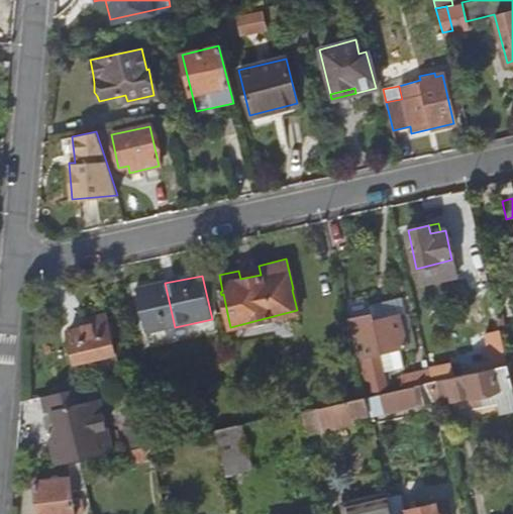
[(145,333),(175,327),(165,283),(136,288),(145,333)]
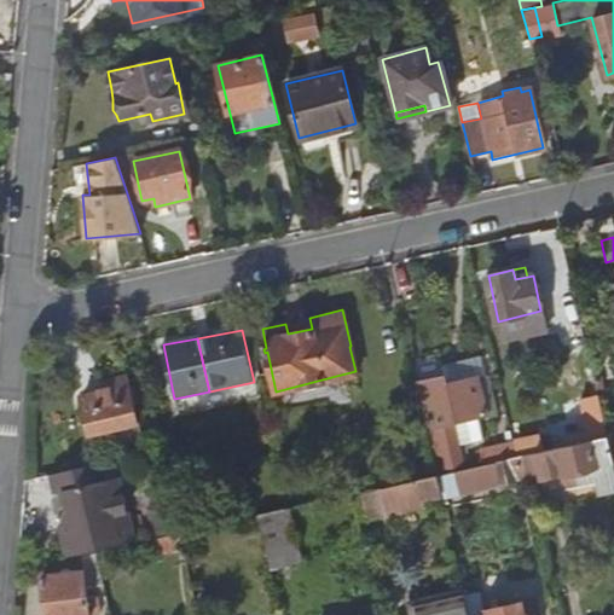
[(445,386),(478,378),(473,360),(441,367),(442,375),(445,386)]
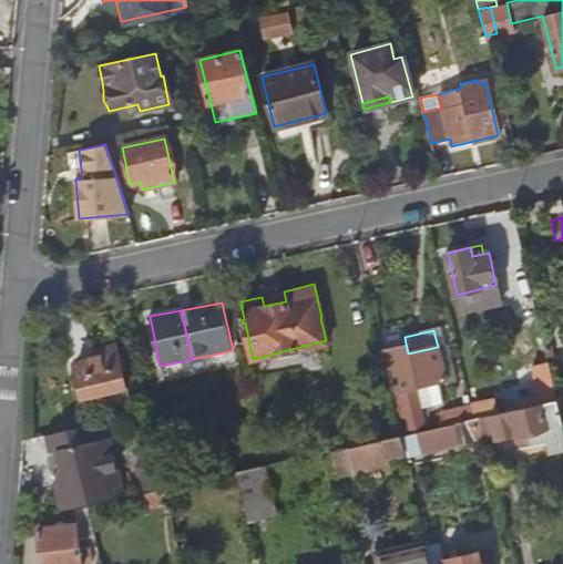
[(446,381),(438,347),(408,354),(406,344),(380,350),(385,371),(395,369),(397,382),(389,385),(397,420),(405,418),(408,431),(426,428),(421,409),(442,403),(439,382),(446,381)]
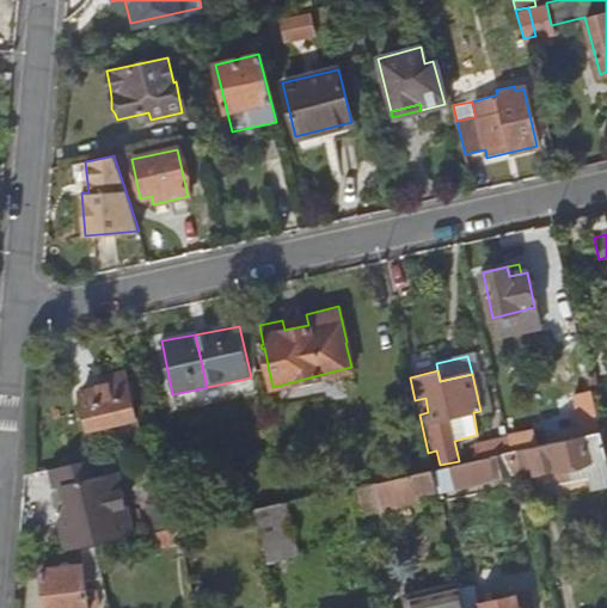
[(133,382),(128,385),(126,372),(105,376),(108,385),(81,392),(85,409),(83,413),(84,423),(89,424),(90,428),(96,428),(96,429),(109,425),(109,424),(136,417),(132,397),(136,395),(133,382)]
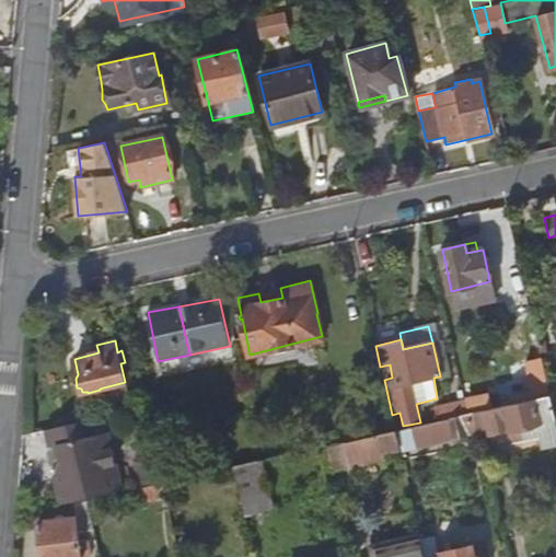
[(534,399),(549,395),(543,369),(528,372),(534,399)]
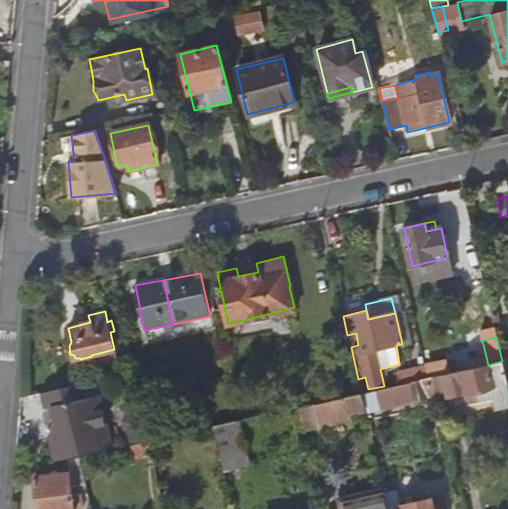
[(507,387),(502,361),(488,365),(437,376),(432,377),(437,397),(448,395),(448,396),(478,389),(482,392),(492,390),(493,387),(499,390),(507,387)]
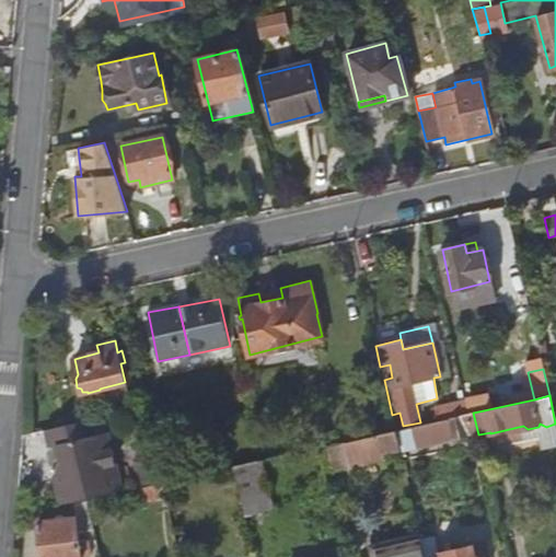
[(452,440),(478,434),(473,413),(467,414),(447,418),(452,440)]
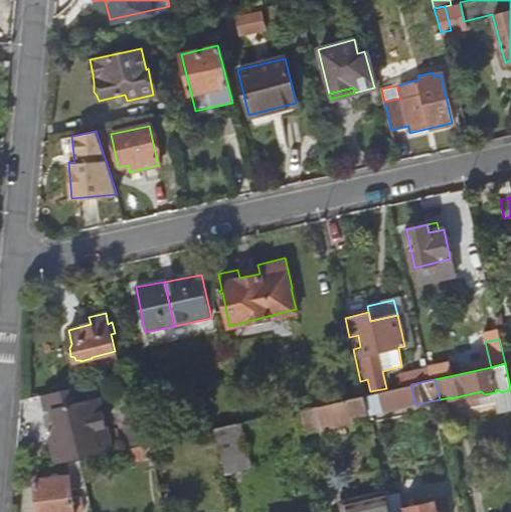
[(79,458),(112,451),(100,397),(84,400),(81,385),(40,395),(44,410),(49,409),(53,424),(50,436),(56,464),(79,458)]
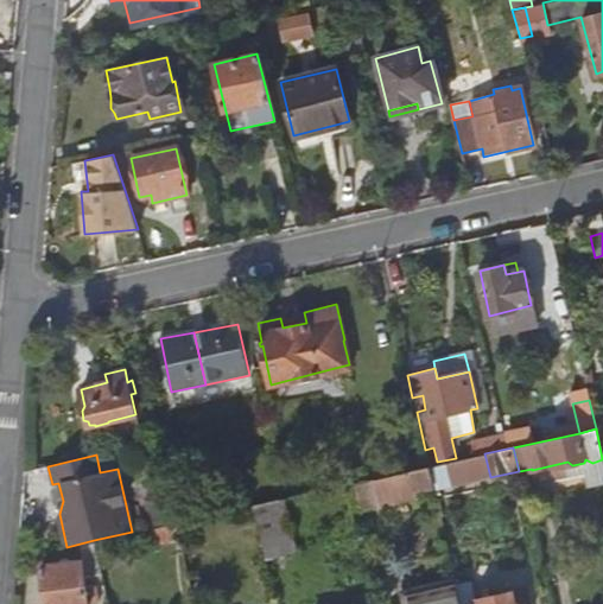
[(355,489),(360,508),(378,504),(378,506),(416,497),(414,490),(433,485),(429,465),(378,477),(346,484),(347,491),(355,489)]
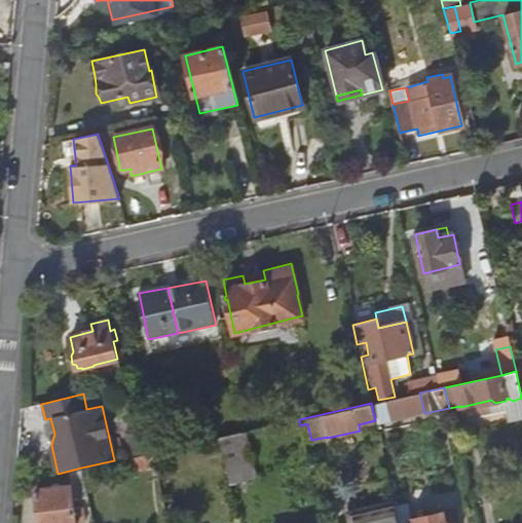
[(303,442),(311,440),(307,423),(300,425),(303,442)]
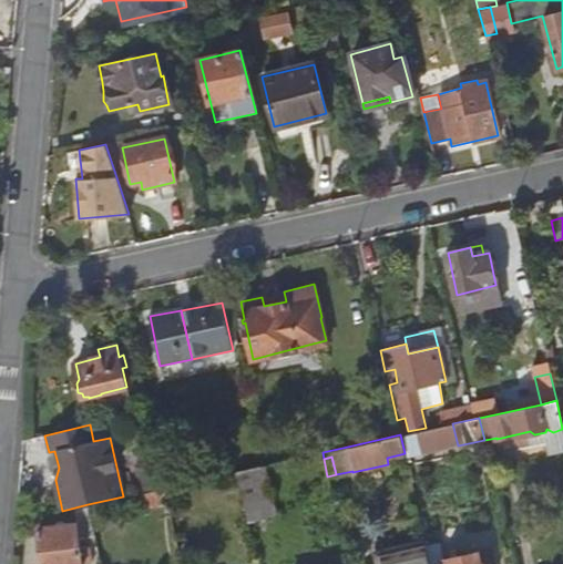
[(145,491),(165,486),(159,461),(136,467),(143,491),(145,491)]
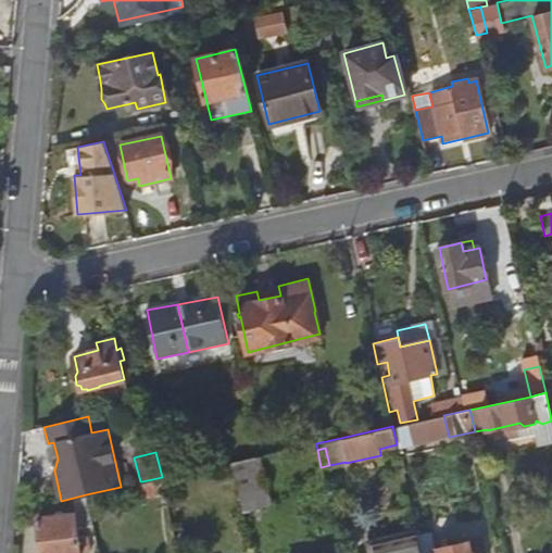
[(229,462),(240,508),(267,502),(258,456),(229,462)]
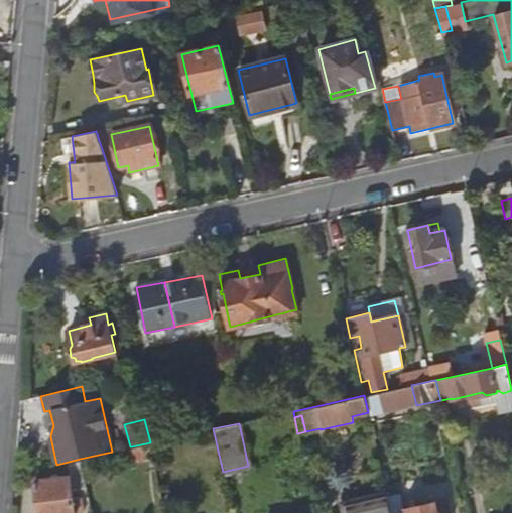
[(153,457),(150,442),(132,446),(136,461),(153,457)]
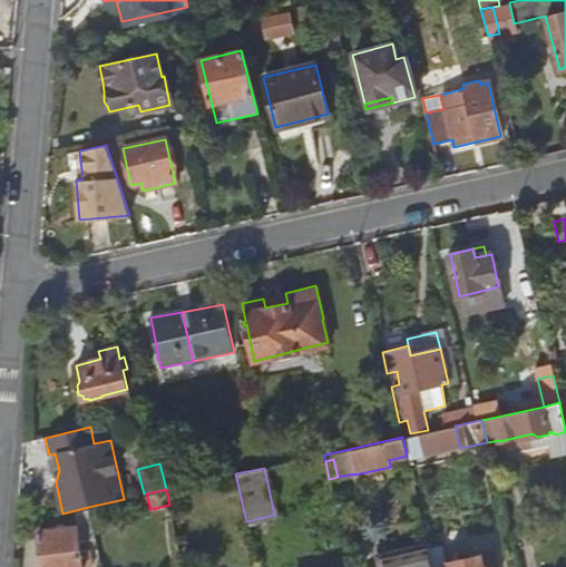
[(83,535),(94,533),(90,516),(78,518),(83,535)]
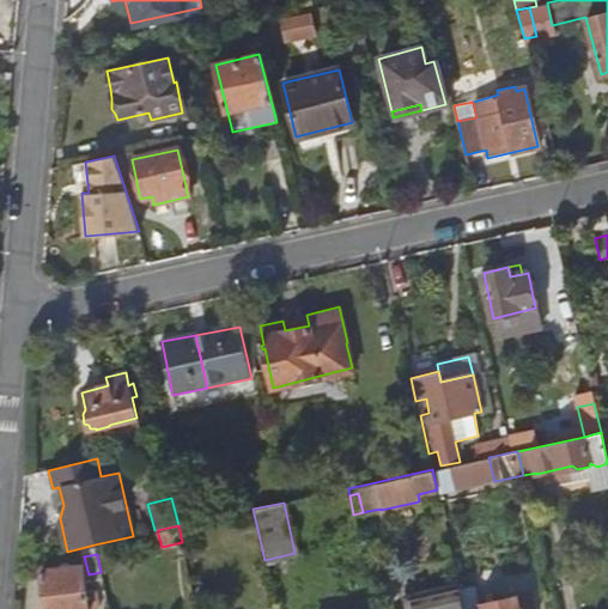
[(81,568),(44,572),(47,608),(87,608),(85,578),(81,578),(81,568)]
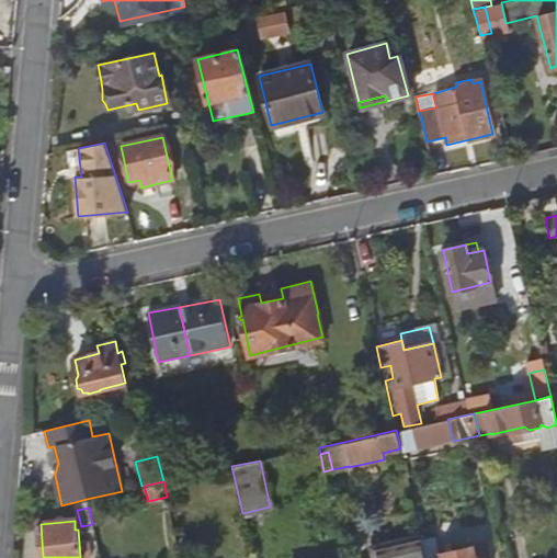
[(374,543),(375,549),(420,537),(419,532),(374,543)]
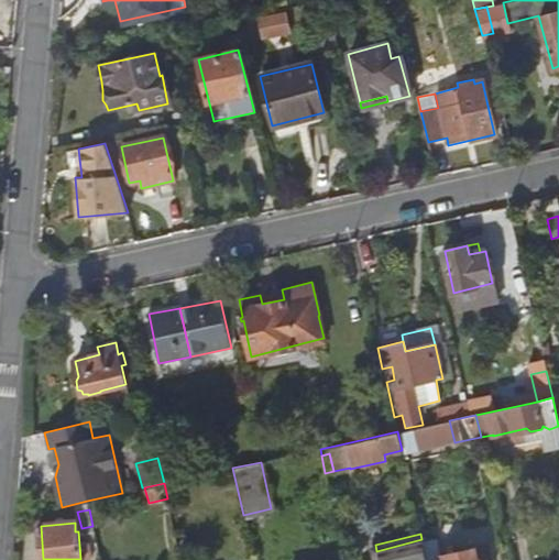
[(423,542),(426,559),(479,559),(477,547),(464,550),(463,544),(455,546),(456,552),(440,556),(437,538),(423,542)]
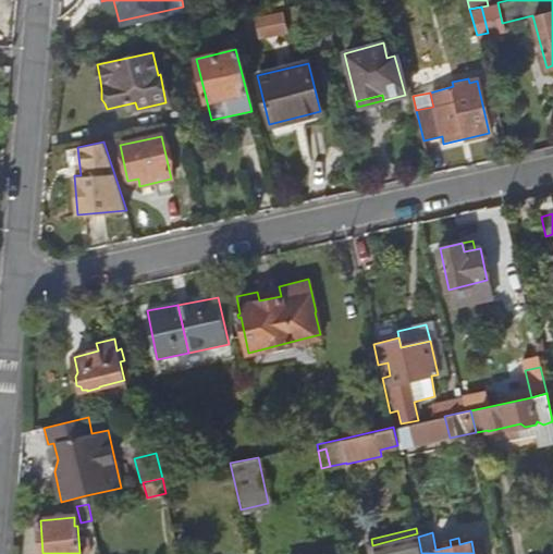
[(373,553),(421,553),(418,537),(417,533),(372,545),(373,553)]
